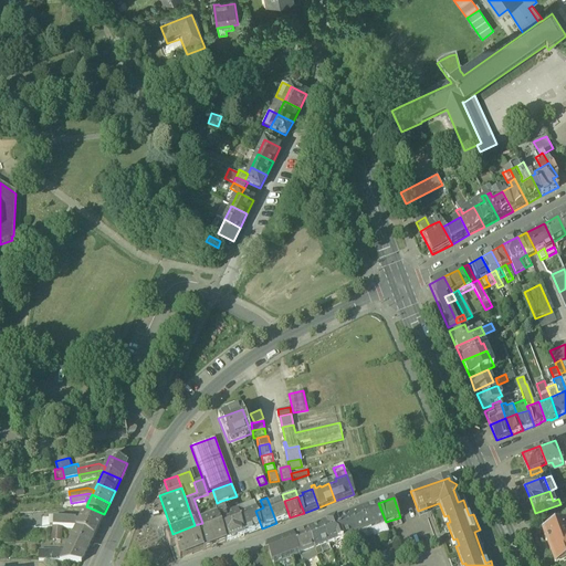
[(276,523),(290,517),(284,501),(270,505),(276,523)]
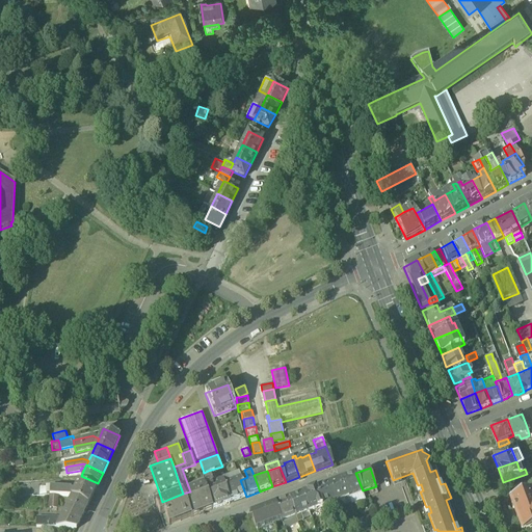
[(349,496),(363,490),(355,473),(343,478),(349,496)]
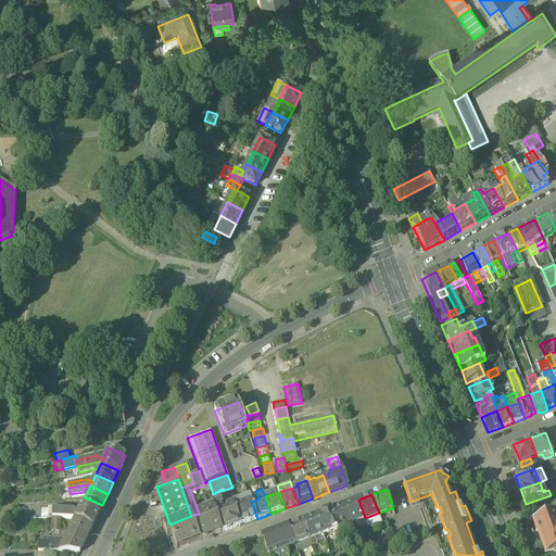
[(83,502),(100,510),(102,505),(85,497),(83,502)]
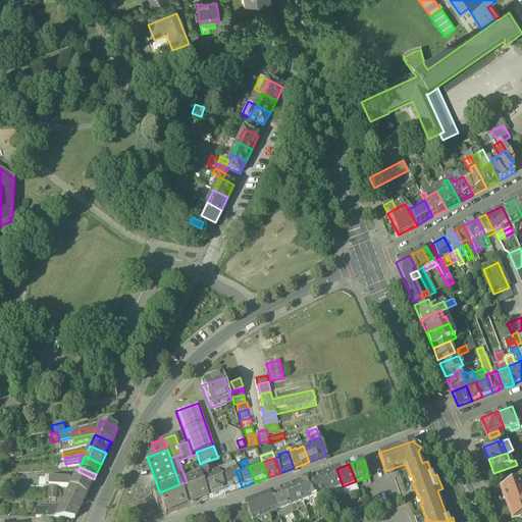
[(209,499),(225,492),(218,474),(213,476),(214,478),(212,479),(210,478),(206,468),(200,471),(200,472),(201,476),(209,499)]
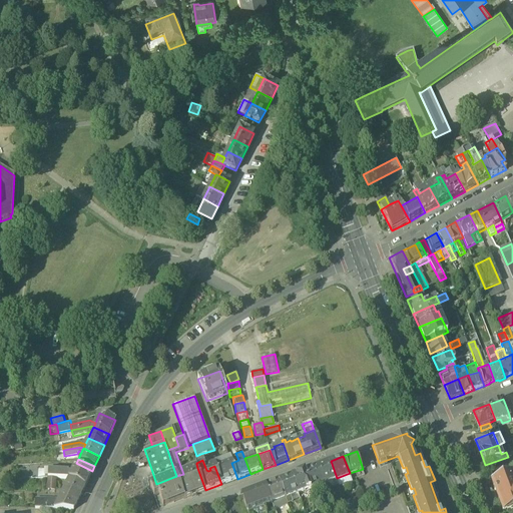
[(324,483),(337,478),(331,461),(318,465),(324,483)]
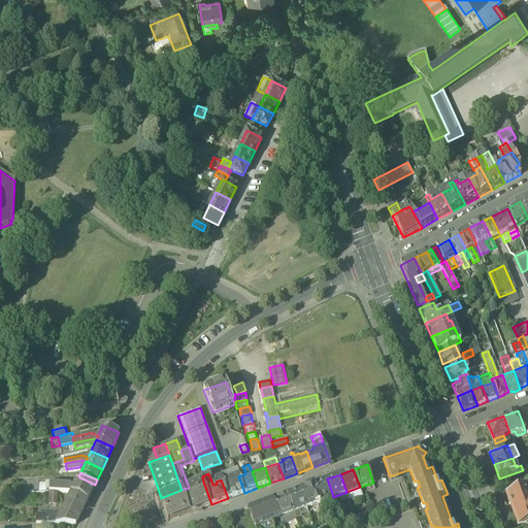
[(228,498),(244,493),(238,476),(233,479),(232,475),(221,480),(228,498)]
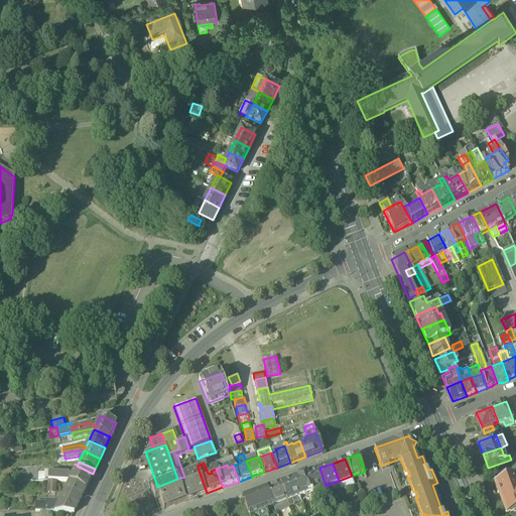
[(77,466),(72,476),(70,480),(86,488),(93,474),(77,466)]
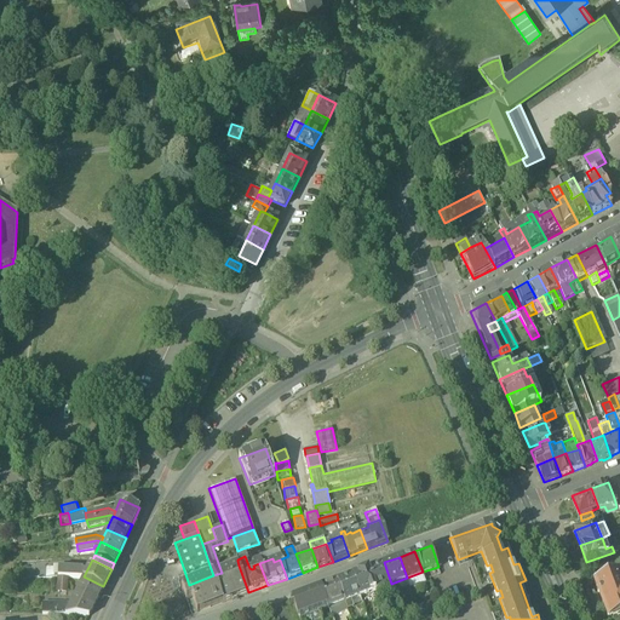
[(375,590),(391,584),(384,562),(368,568),(375,590)]
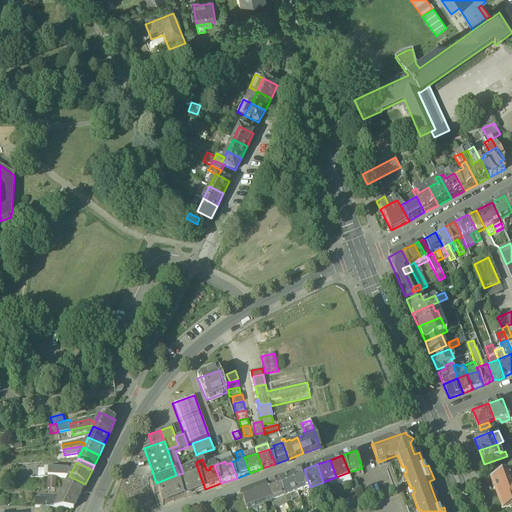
[(184,497),(205,489),(197,467),(183,473),(176,475),(184,497)]
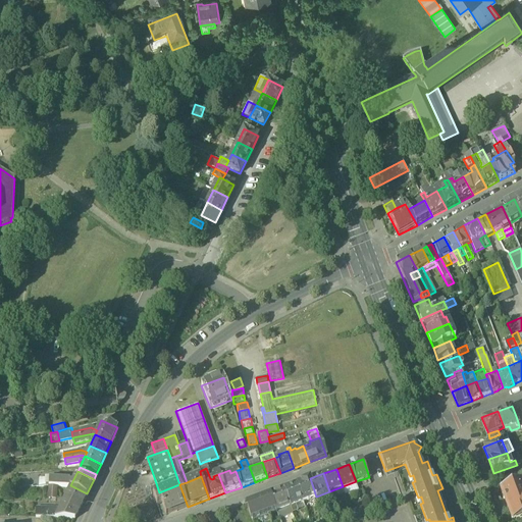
[(70,486),(70,485),(72,481),(69,480),(69,478),(49,477),(49,484),(57,485),(70,486)]
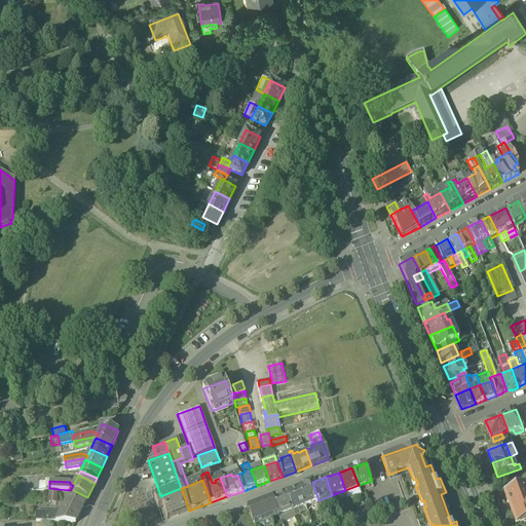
[(305,504),(318,500),(312,482),(299,487),(305,504)]
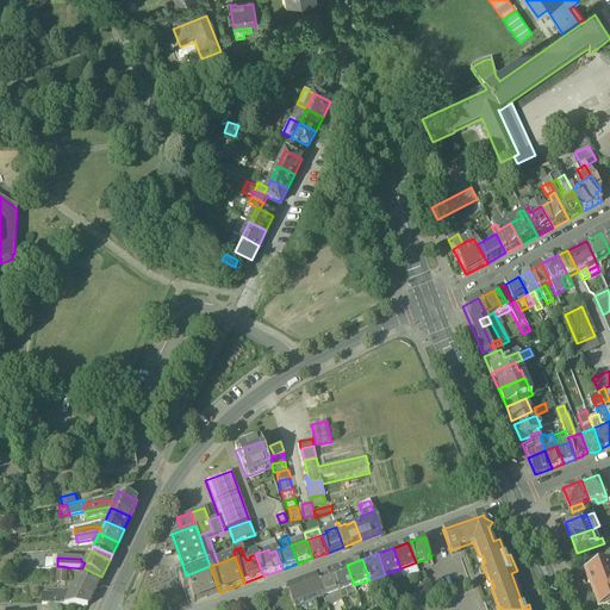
[(400,568),(403,577),(406,576),(408,579),(419,574),(416,562),(400,568)]
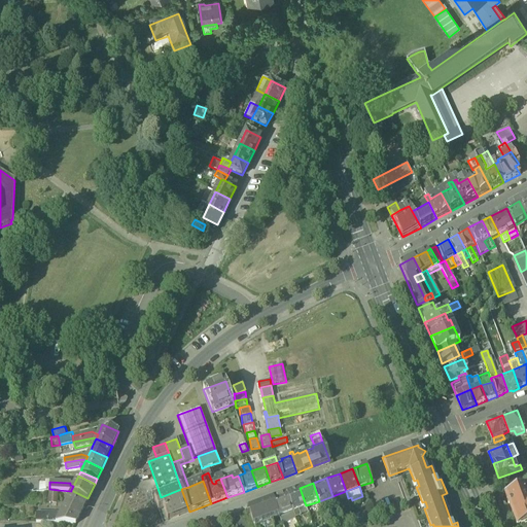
[(526,487),(526,486),(504,494),(517,526),(526,522),(526,487)]
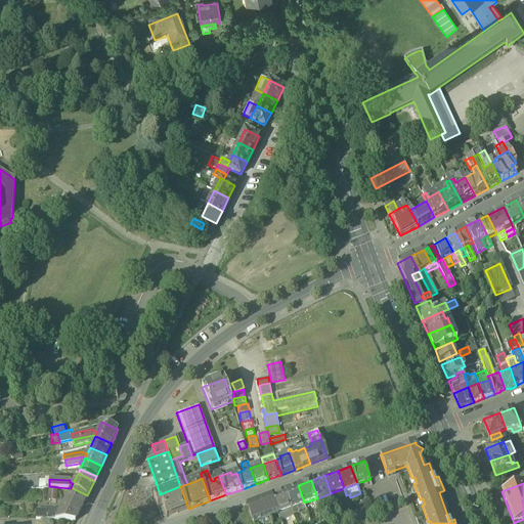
[(297,506),(304,503),(298,485),(285,490),(292,508),(297,506)]
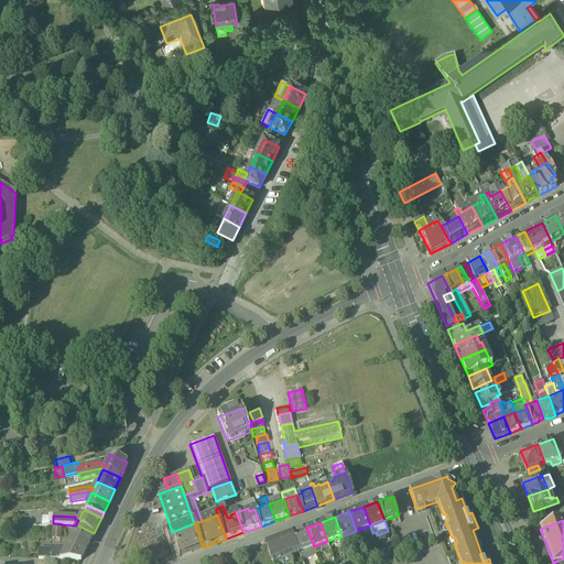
[(172,532),(171,532),(175,543),(180,556),(203,548),(194,523),(172,532)]
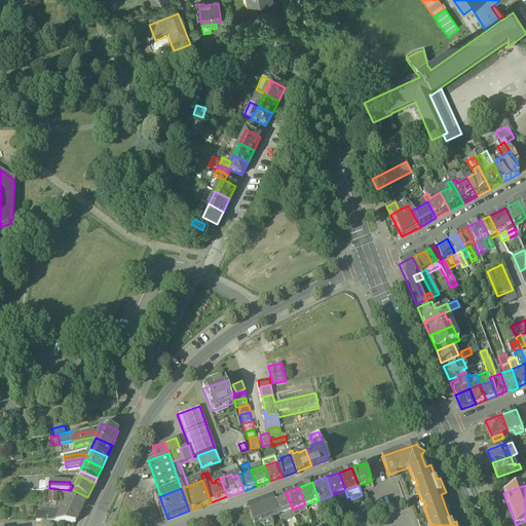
[(64,503),(80,511),(87,497),(71,489),(71,490),(64,503)]
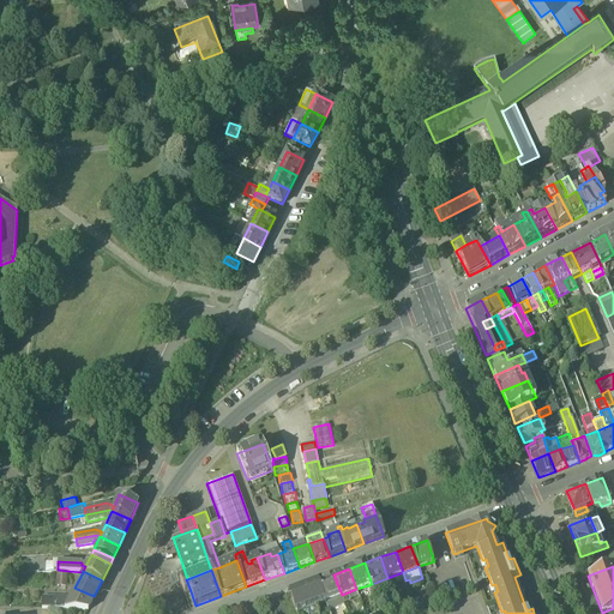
[(403,572),(387,578),(390,585),(405,581),(403,572)]
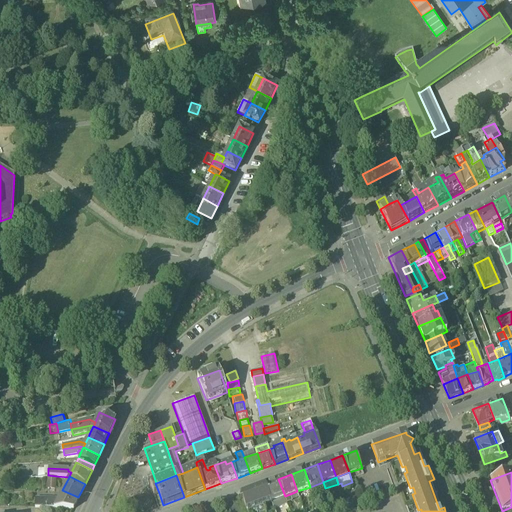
[(271,499),(272,501),(285,496),(278,479),(265,484),(271,499)]
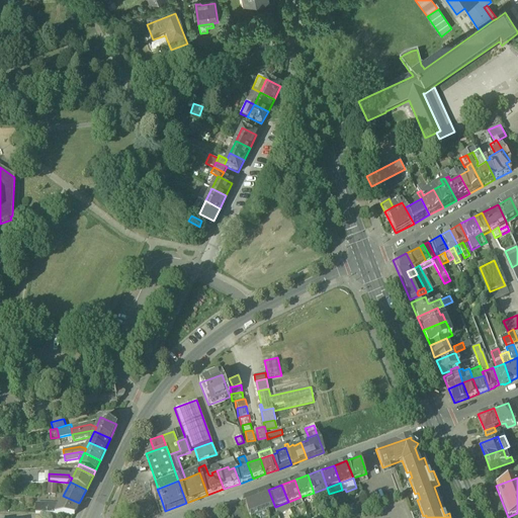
[(156,501),(161,499),(157,489),(152,491),(156,501)]
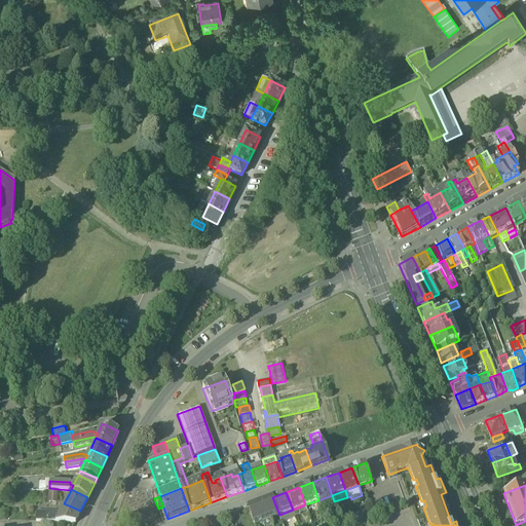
[(253,522),(278,513),(272,497),(259,502),(260,506),(258,508),(258,505),(248,509),(250,514),(253,522)]
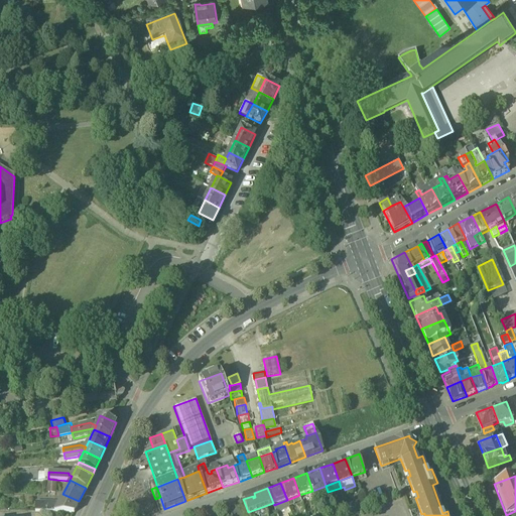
[(62,494),(57,505),(54,511),(74,512),(79,501),(62,494)]
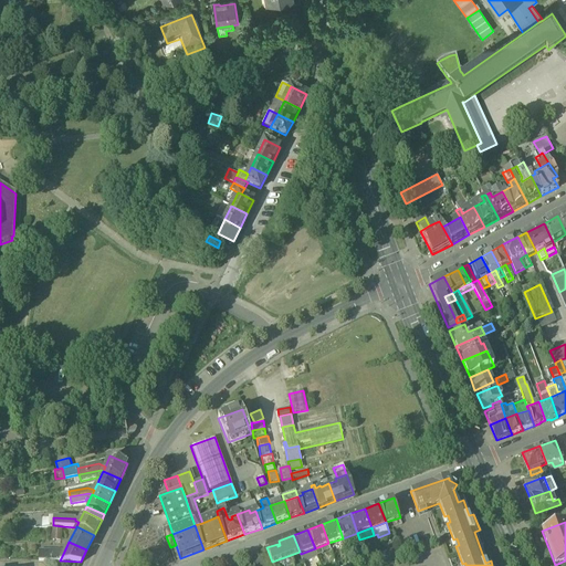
[(328,543),(321,546),(323,553),(332,549),(328,543)]
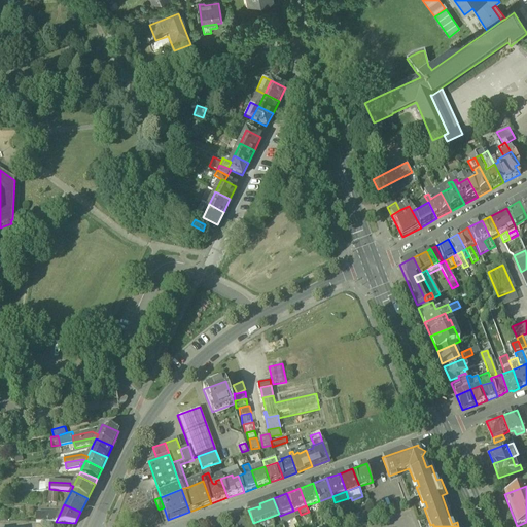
[(295,518),(293,511),(280,516),(280,517),(282,522),(295,518)]
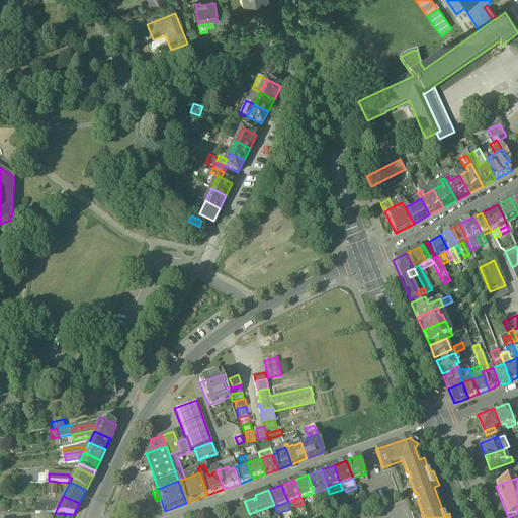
[(35,513),(55,513),(58,507),(53,503),(35,503),(35,513)]
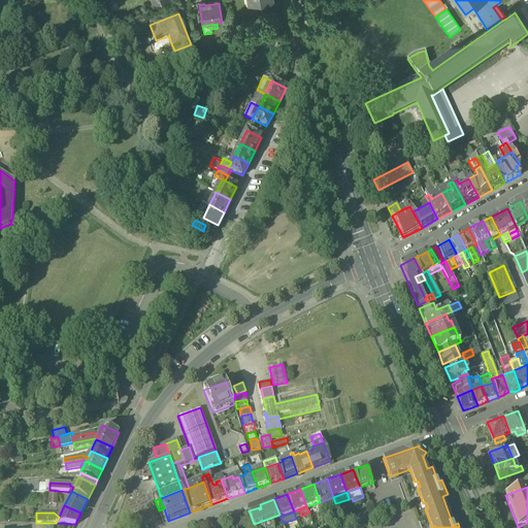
[(364,521),(361,514),(355,516),(358,523),(364,521)]
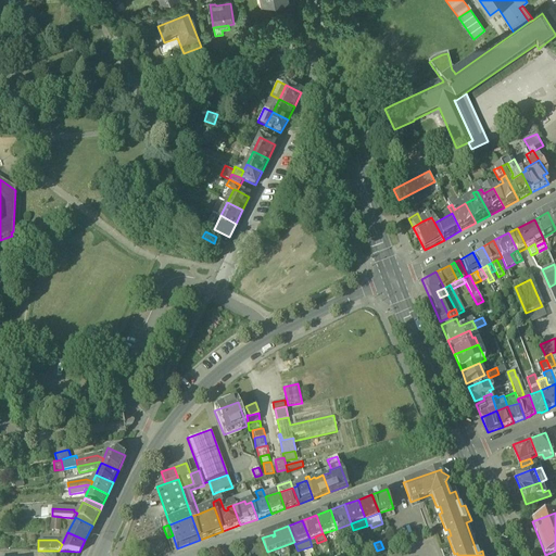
[(295,544),(294,542),(267,552),(269,555),(278,553),(278,555),(280,555),(288,553),(287,548),(295,545),(295,544)]
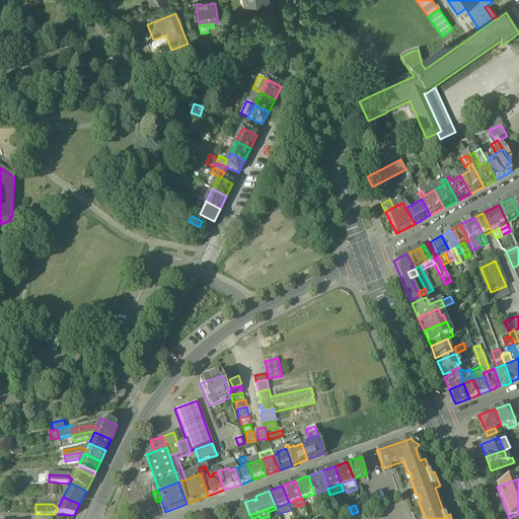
[(246,507),(237,511),(241,518),(250,518),(251,518),(249,515),(246,507)]
